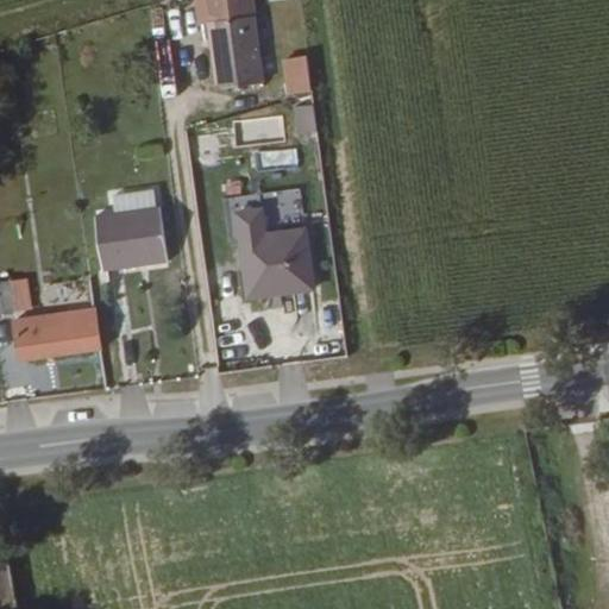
[(193,0),(196,22),(251,14),(249,0),(193,0)]
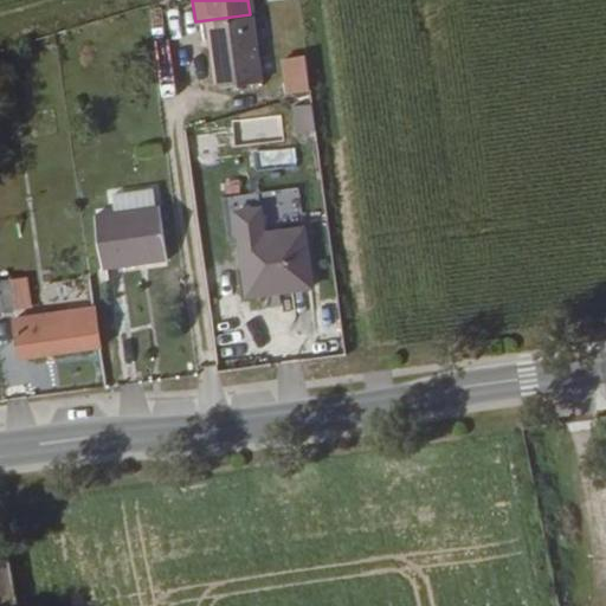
[(206,30),(212,73),(216,95),(258,90),(255,63),(250,24),(206,30)]
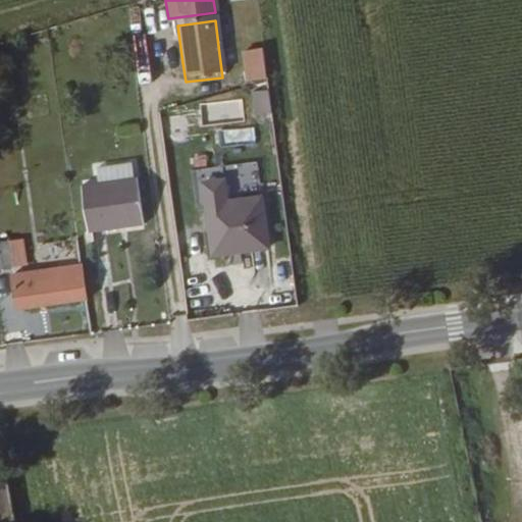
[(240,49),(245,80),(266,76),(261,45),(240,49)]
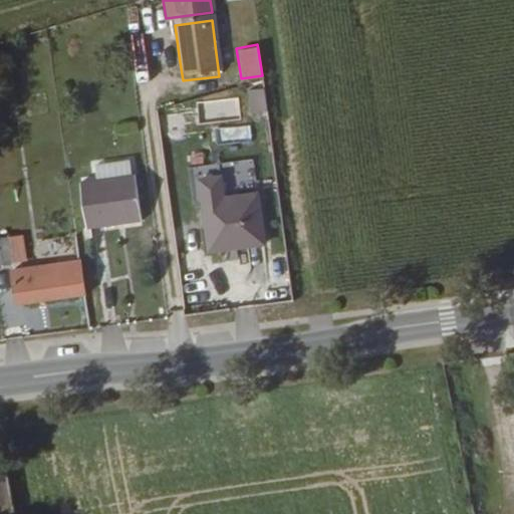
[(265,87),(248,87),(248,109),(265,109),(265,87)]
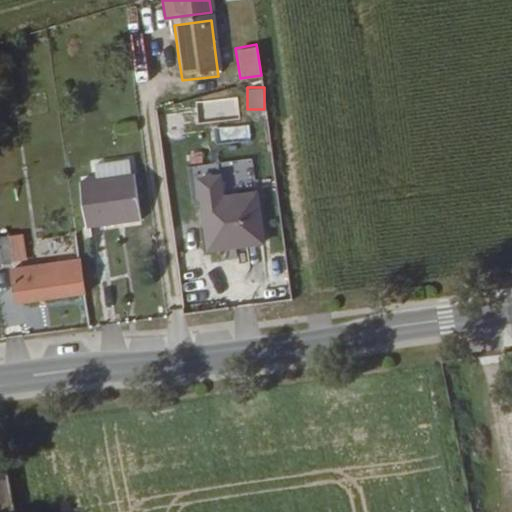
[(139,217),(134,173),(82,180),(87,223),(139,217)]
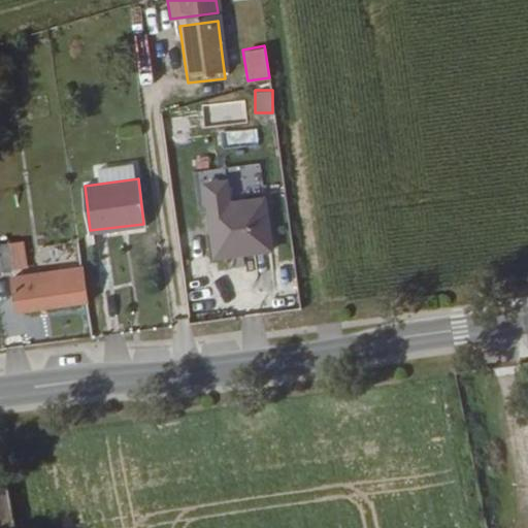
[(227,178),(204,180),(211,253),(271,245),(264,193),(230,197),(227,178)]
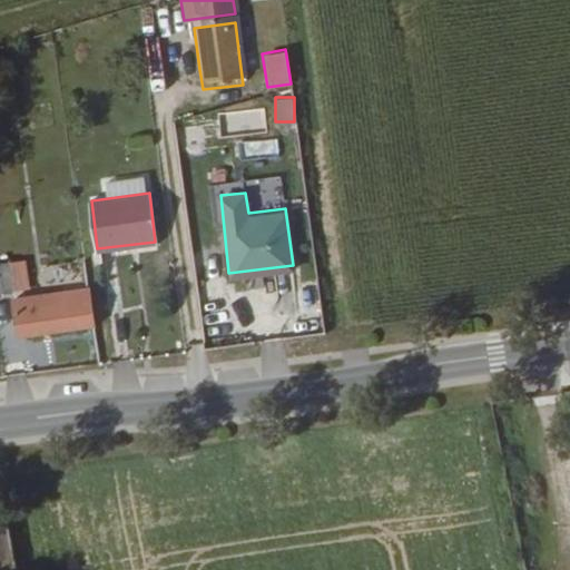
[(0,293),(16,290),(12,261),(0,262),(0,293)]
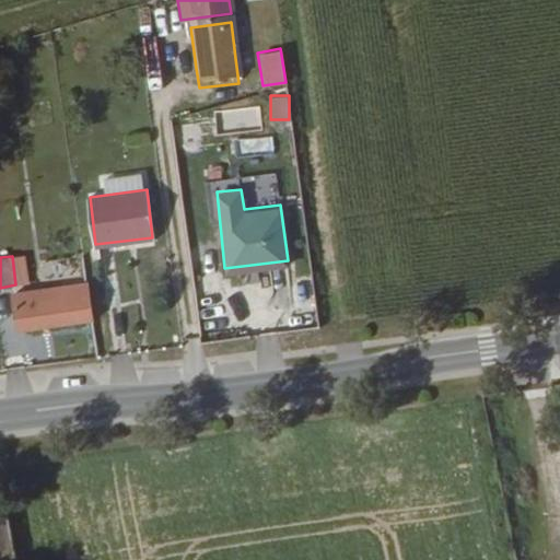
[(92,321),(86,283),(13,293),(18,329),(92,321)]
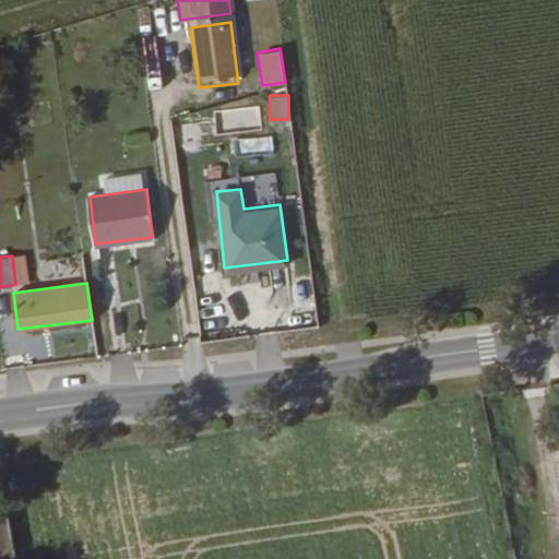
[(27,558),(20,519),(1,523),(7,558),(27,558)]
